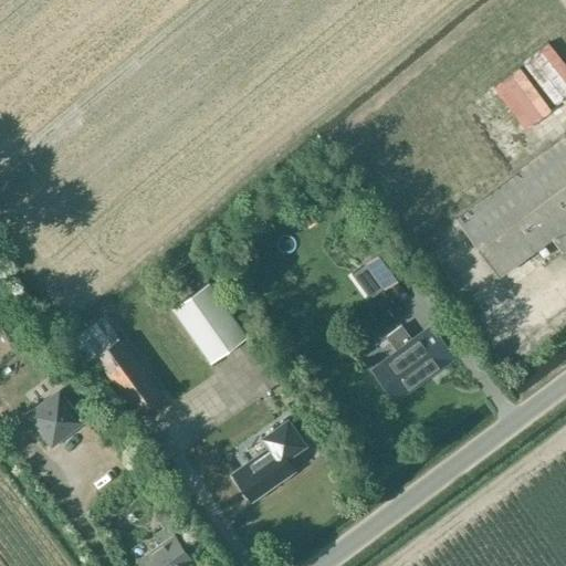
[(562,251),(565,248),(565,134),(456,218),(499,275),(551,238),(562,251)]
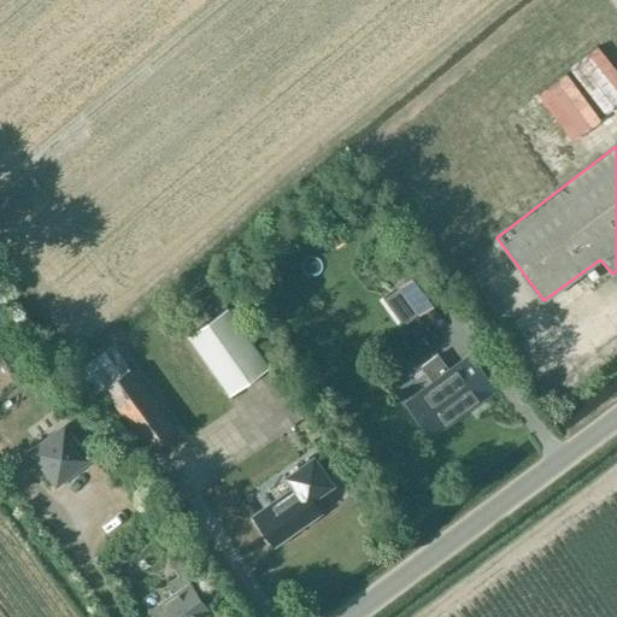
[(427,266),(398,287),(418,316),(447,295),(427,266)]
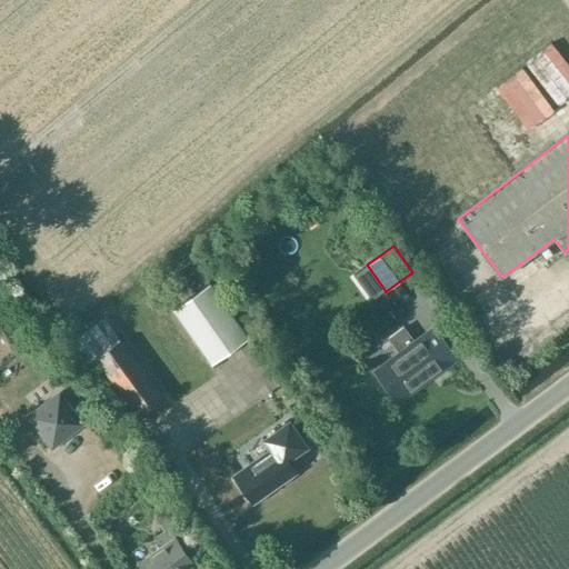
[(211,365),(249,337),(211,283),(172,309),(211,365)]
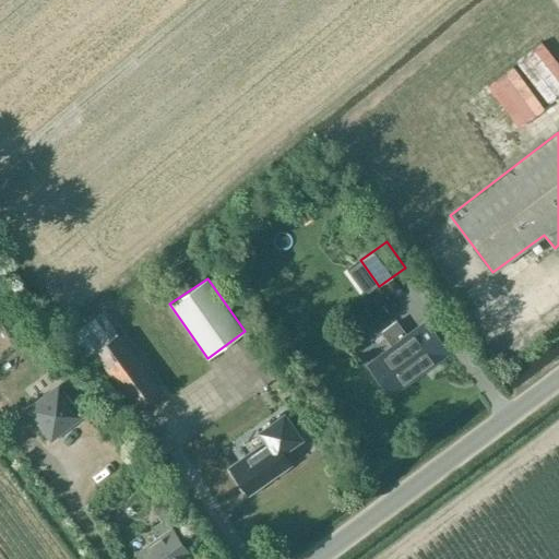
[(84,360),(94,352),(134,408),(161,390),(120,331),(119,333),(103,312),(67,337),(84,360)]
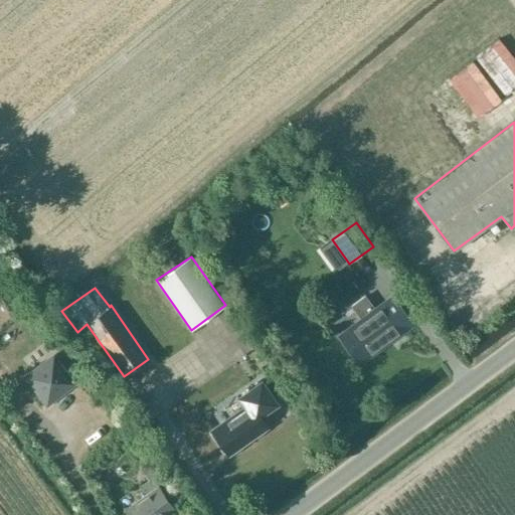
[(359,318),(338,334),(360,364),(412,325),(391,295),(374,307),(365,296),(351,307),(359,318)]
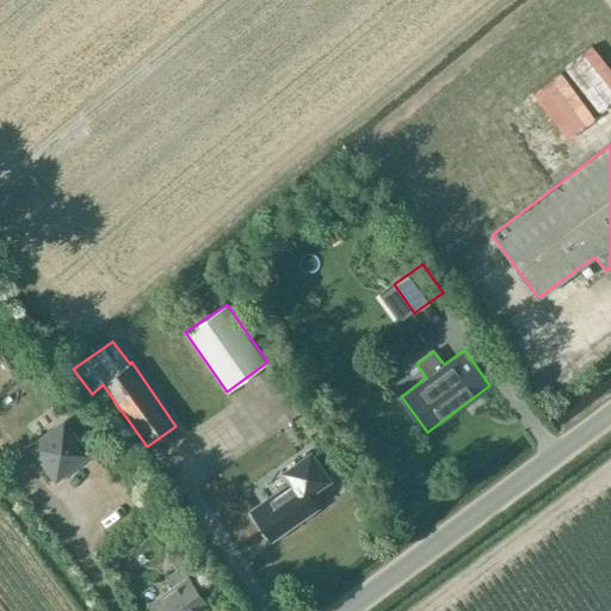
[(65,413),(74,406),(62,390),(53,399),(65,413)]
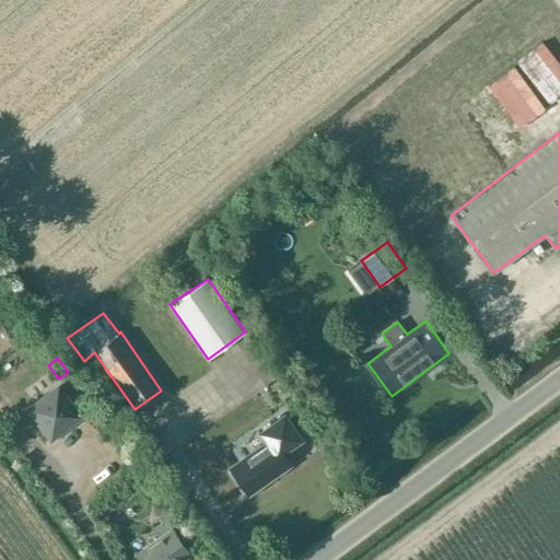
[(58,388),(30,410),(51,439),(80,418),(58,388)]
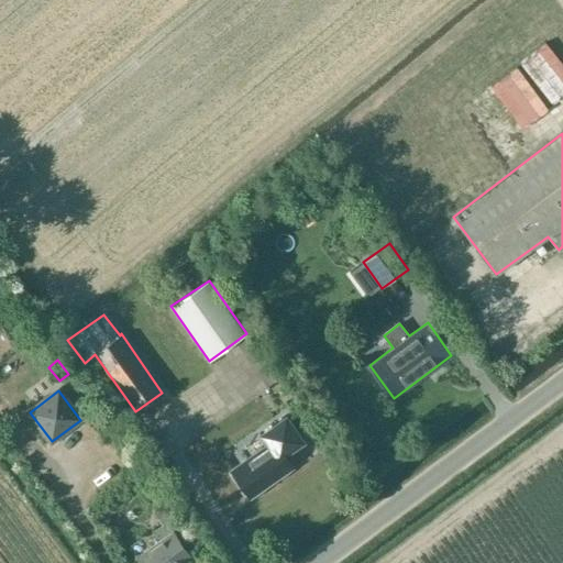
[(268,445),(231,471),(250,497),(293,466),(284,454),(304,441),(286,415),(260,433),(268,445)]
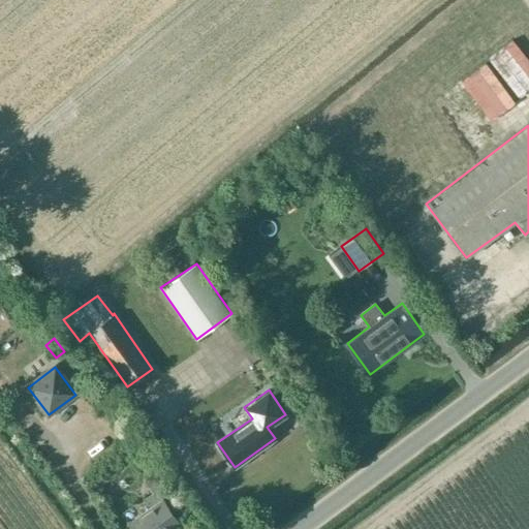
[(152,508),(129,524),(132,528),(168,528),(177,523),(162,502),(173,495),(158,475),(147,484),(154,493),(145,499),(152,508)]
